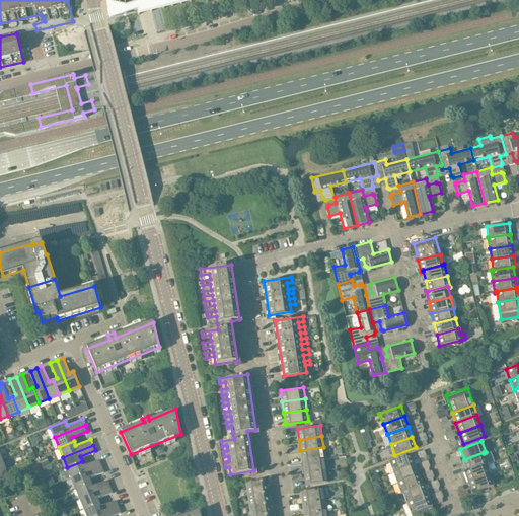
[(324,458),(323,447),(300,450),(302,461),(324,458)]
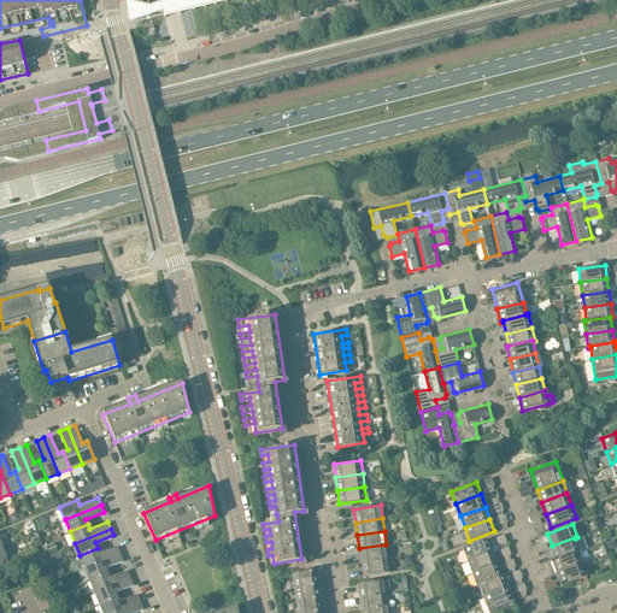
[(580,550),(575,538),(575,537),(552,546),(550,546),(554,559),(577,550),(577,552),(580,550)]
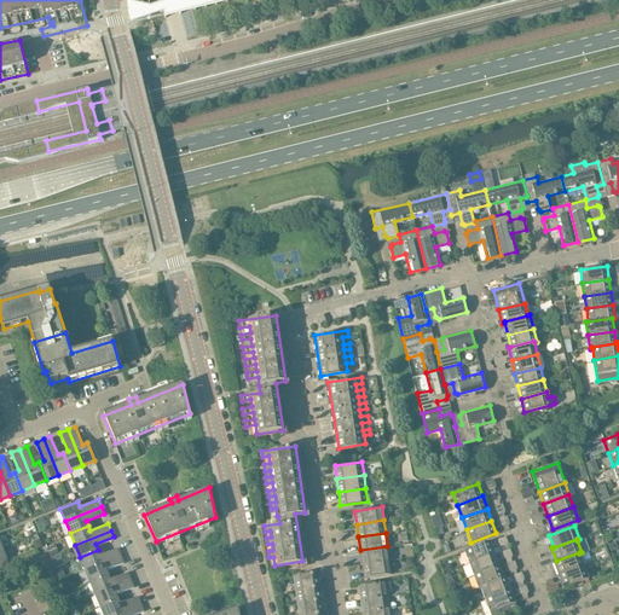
[(495,553),(490,540),(464,550),(469,562),(495,553)]
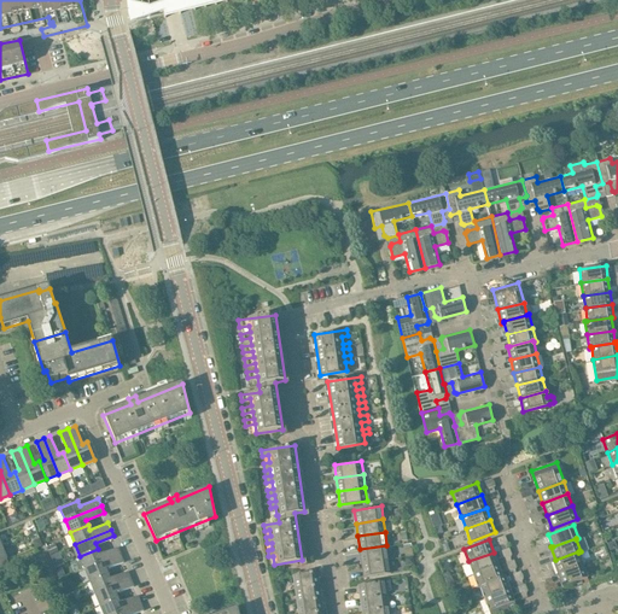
[(54,542),(46,545),(50,553),(57,549),(54,542)]
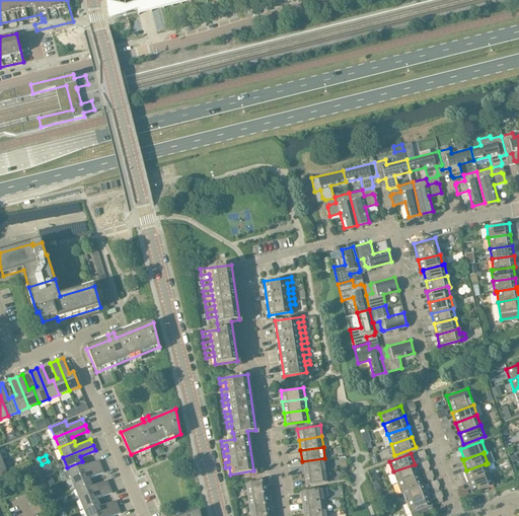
[(326,468),(324,458),(302,461),(303,472),(326,468)]
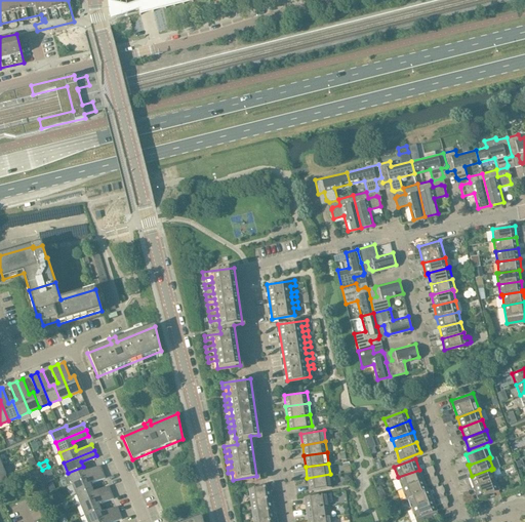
[(103,471),(99,465),(85,471),(83,467),(68,473),(64,474),(68,484),(72,483),(103,471)]
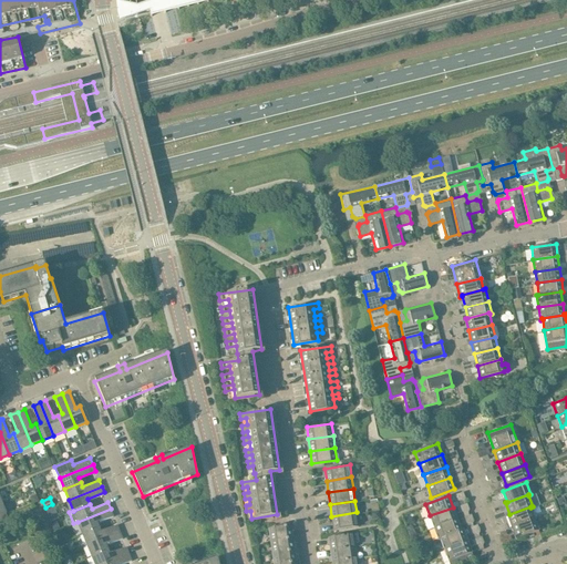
[(531,508),(531,506),(509,514),(507,514),(512,526),(534,518),(531,508)]
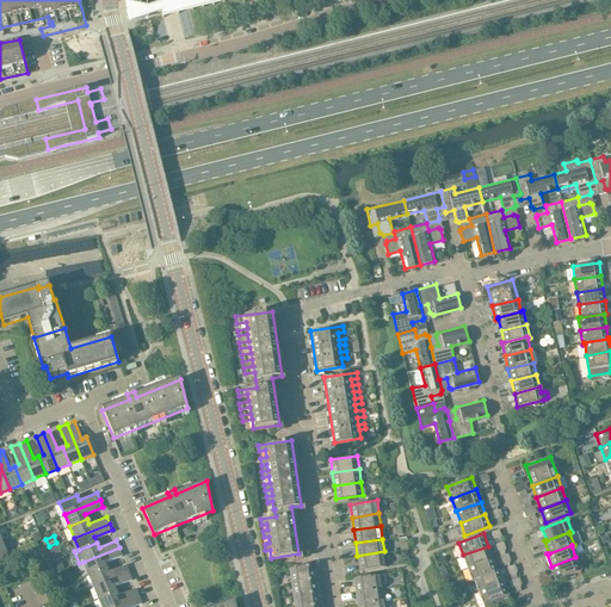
[(493,558),(488,546),(463,555),(468,567),(493,558)]
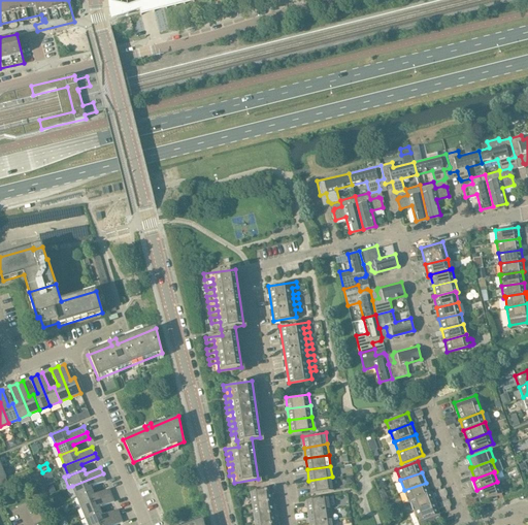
[(92,490),(90,486),(105,480),(103,473),(72,486),(76,496),(92,490)]
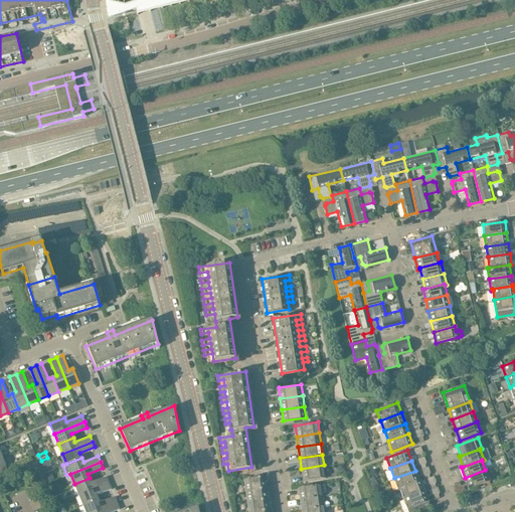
[(6,465),(0,467),(0,478),(10,475),(6,465)]
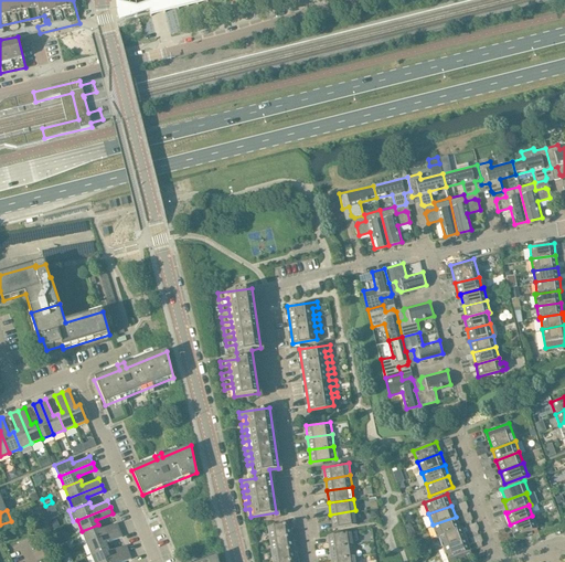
[(358,522),(355,510),(330,515),(332,527),(358,522)]
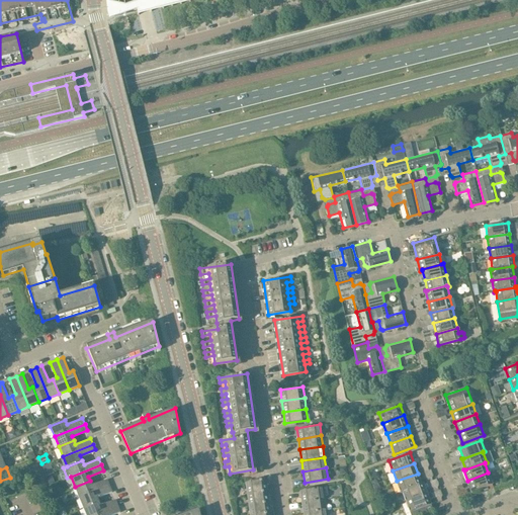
[(492,484),(488,473),(467,481),(471,491),(492,484)]
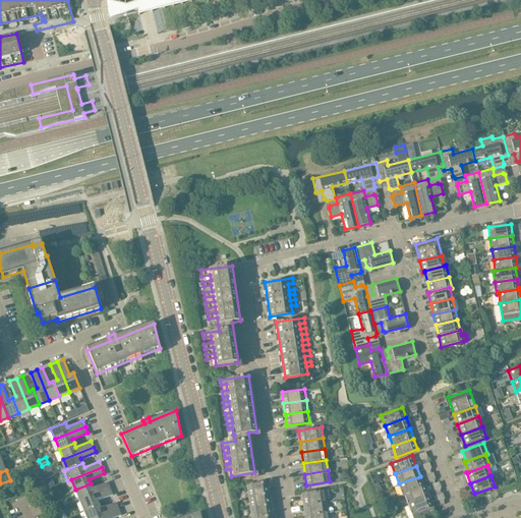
[(423,485),(420,476),(399,483),(403,495),(405,494),(404,494),(423,486),(423,485)]
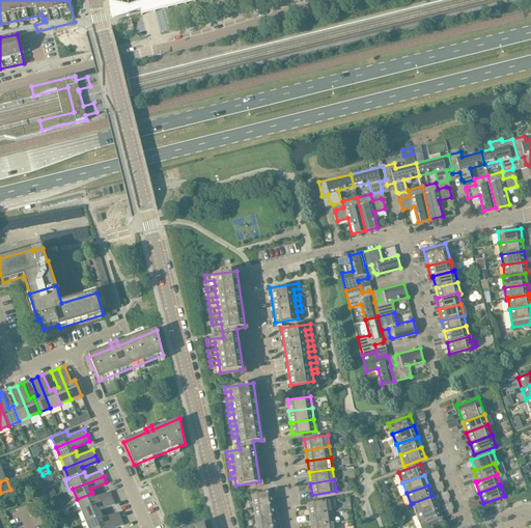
[(112,497),(110,491),(94,497),(92,493),(77,499),(81,509),(112,497)]
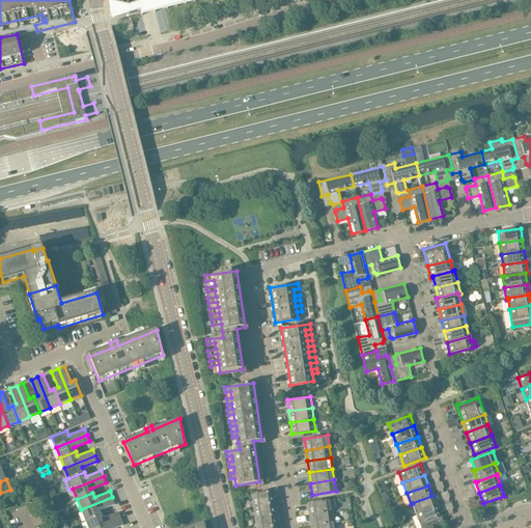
[(277,502),(275,491),(251,495),(253,506),(277,502)]
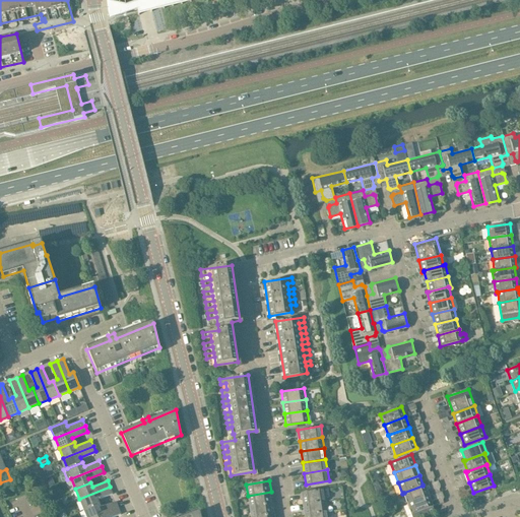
[(429,495),(425,485),(423,485),(423,486),(403,493),(404,493),(407,503),(429,495)]
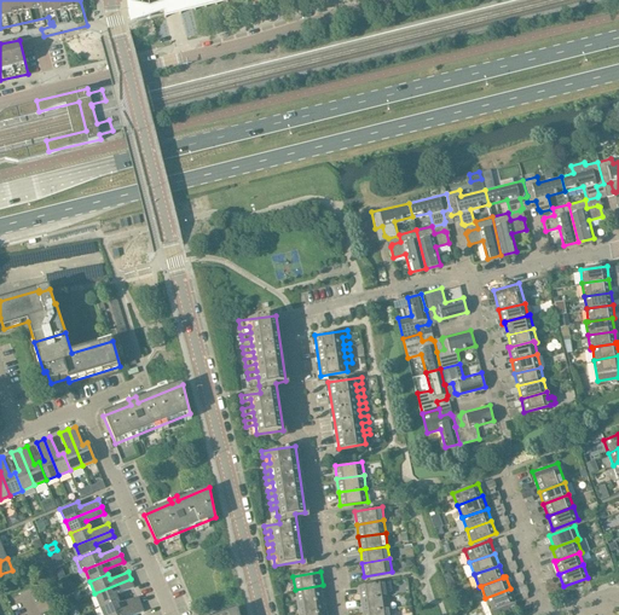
[(117,598),(116,592),(134,585),(131,579),(94,593),(99,605),(117,598)]
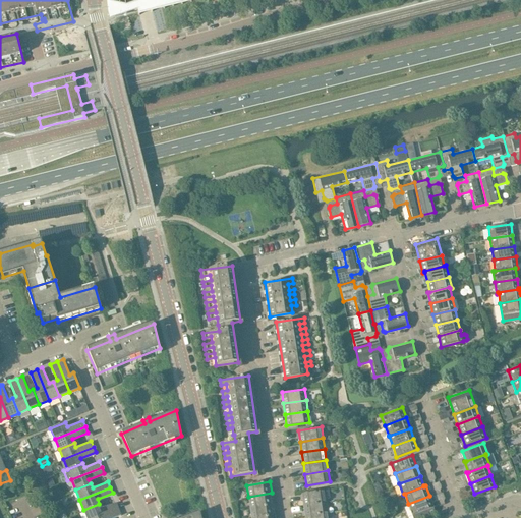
[(327,500),(325,488),(302,492),(303,504),(327,500)]
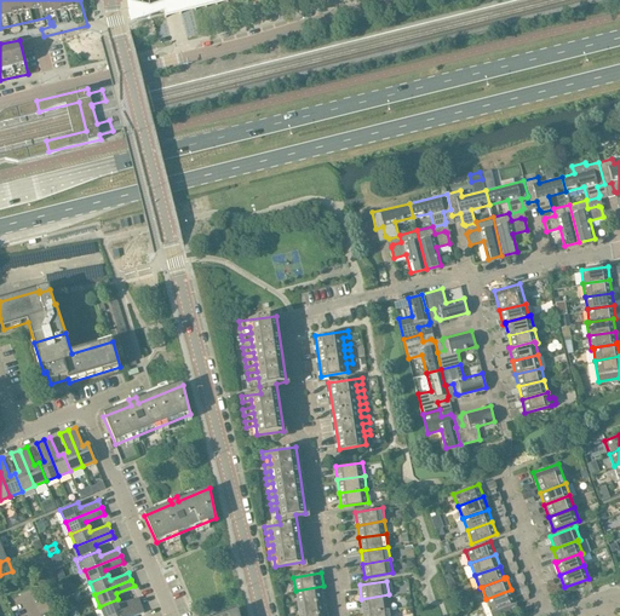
[(326,599),(323,586),(296,591),(298,603),(326,599)]
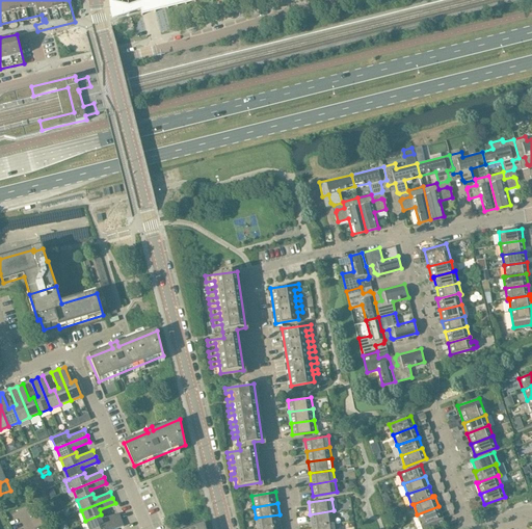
[(429,528),(445,524),(439,506),(417,514),(422,528),(429,528)]
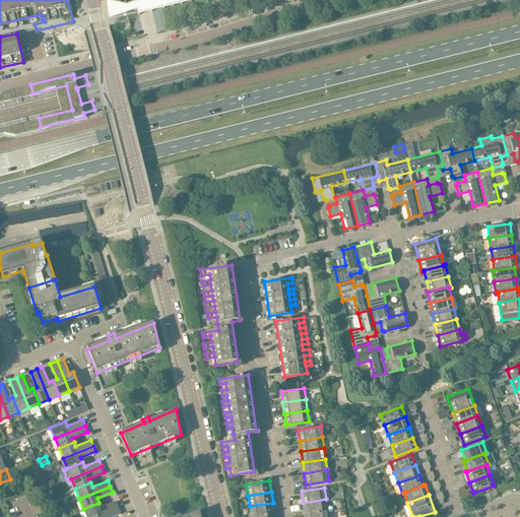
[(61,497),(55,499),(59,508),(64,505),(61,497)]
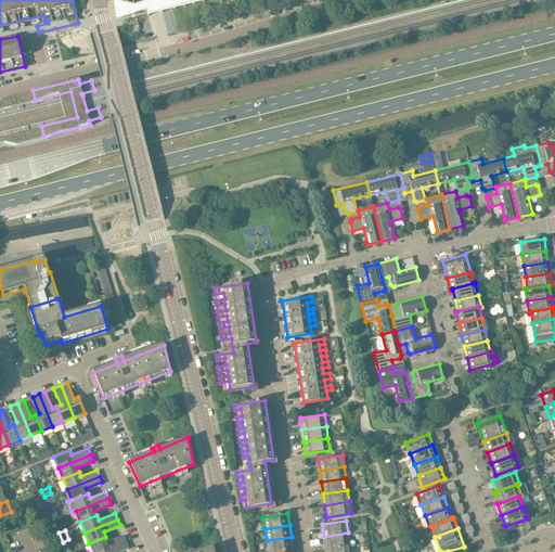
[(349,544),(348,533),(323,537),(325,548),(349,544)]
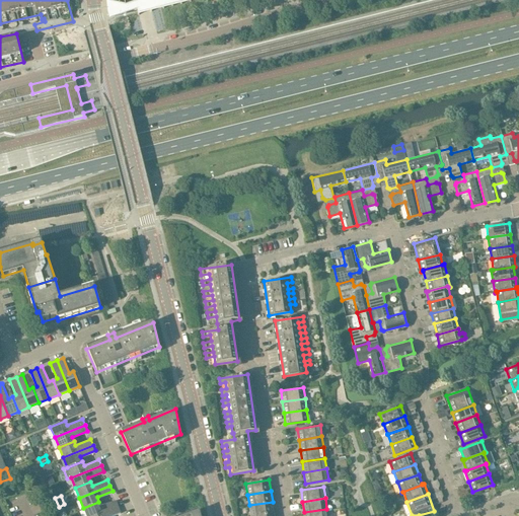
[(92,515),(118,506),(116,500),(100,506),(98,502),(83,508),(86,515),(92,515)]
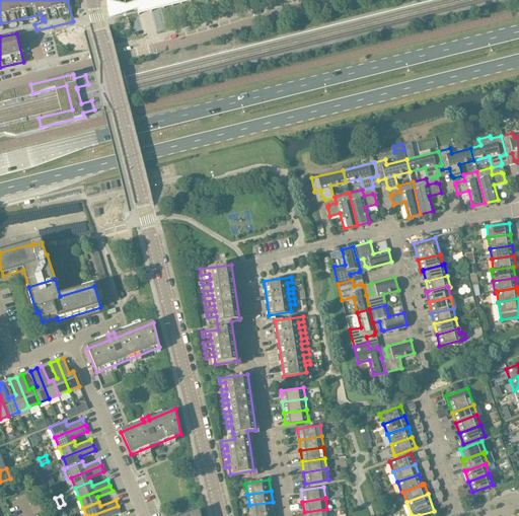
[(250,515),(274,513),(273,502),(249,505),(250,515)]
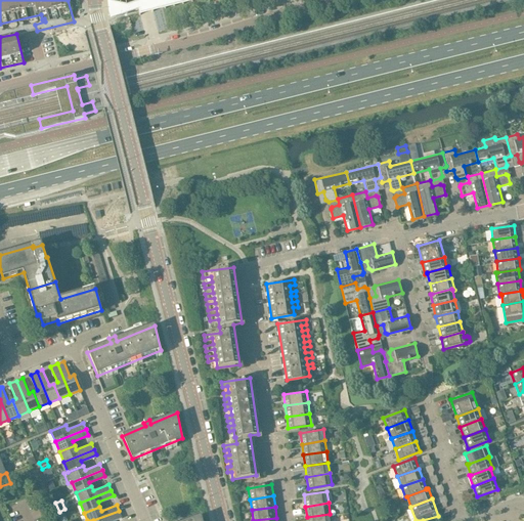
[(110,520),(122,516),(119,511),(93,520),(110,520)]
